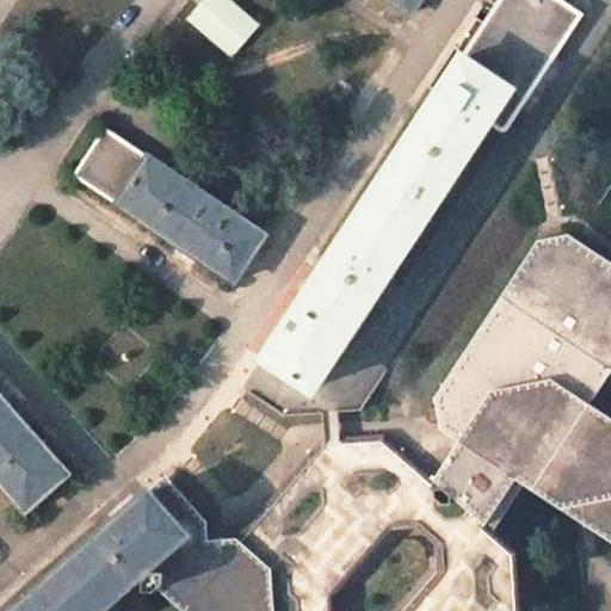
[(230,56),(258,23),(230,0),(203,0),(187,20),(230,56)]
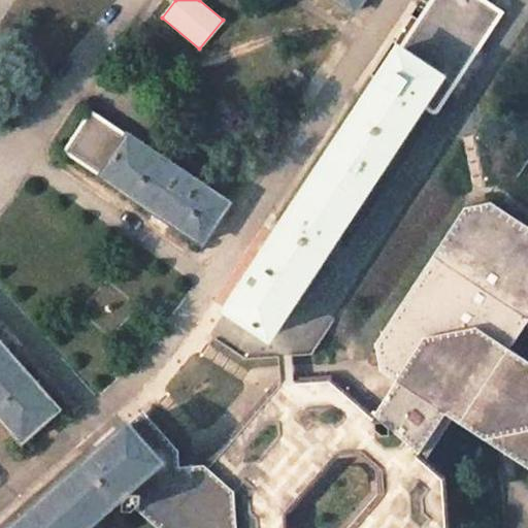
[(485,0),(429,0),(226,309),(268,337),(420,105),(435,116),(503,12),(485,0)]
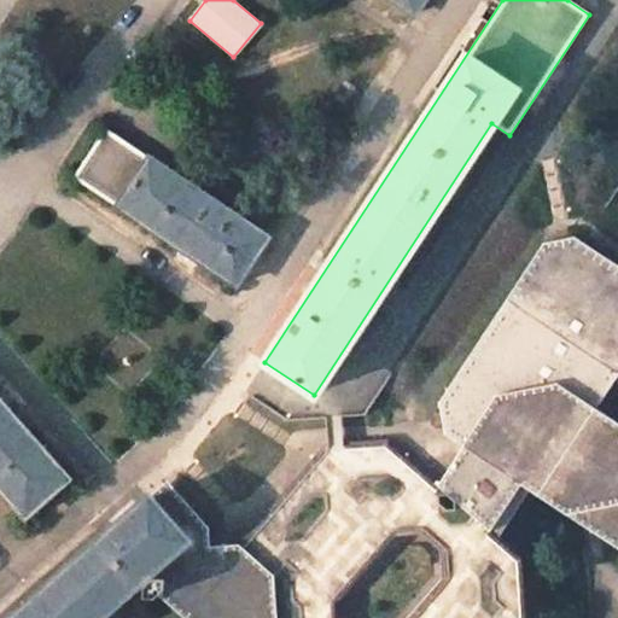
[(392,0),(414,15),(424,0),(392,0)]
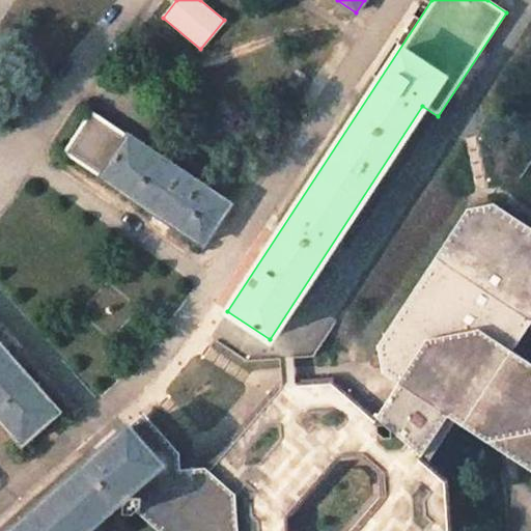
[(90,112),(64,152),(202,245),(230,204),(90,112)]
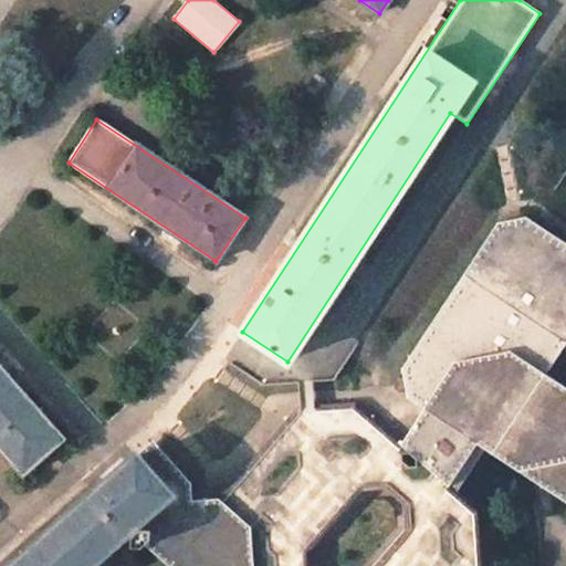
[(565,387),(546,374),(565,344),(565,242),(565,243),(525,217),(498,223),(401,369),(407,397),(423,408),(401,443),(457,491),(485,448),(565,501),(565,387)]
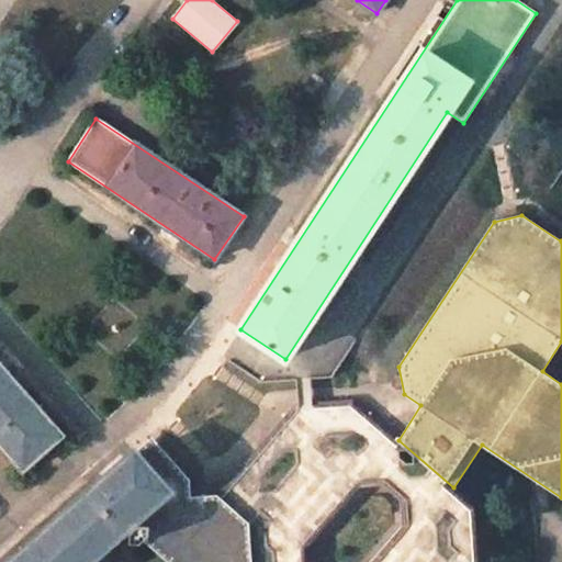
[(62,436),(0,366),(0,444),(23,470),(62,436)]
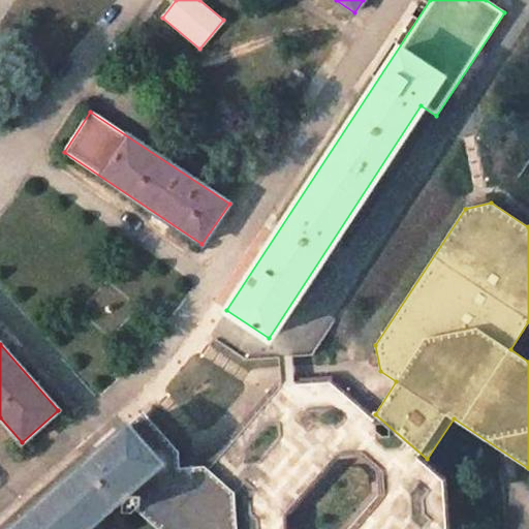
[(449,528),(447,477),(427,459),(375,414),(332,376),(278,380),(204,466),(234,493),(235,528),(449,528)]
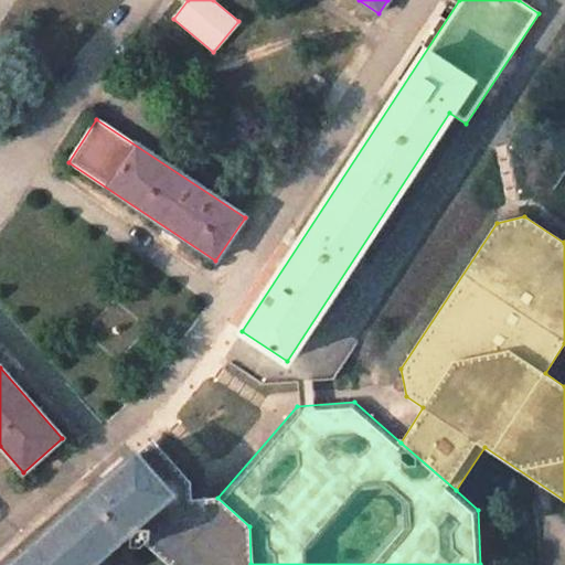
[(251,564),(249,526),(217,498),(192,500),(191,479),(162,450),(148,467),(135,455),(91,493),(146,544),(169,564),(251,564)]
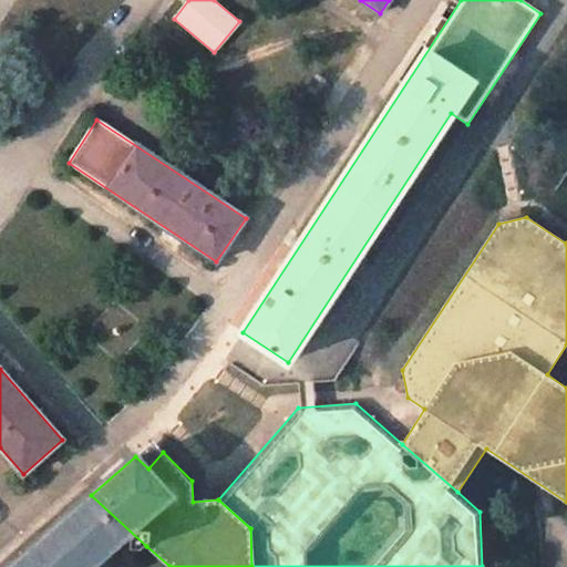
[(113,566),(132,552),(136,556),(146,546),(91,495),(9,566),(113,566)]
